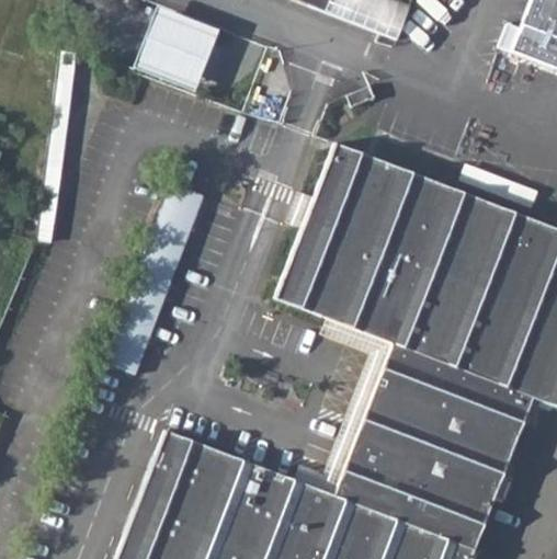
[(314,0),(313,4),(407,38),(420,1),(417,0),(314,0)]
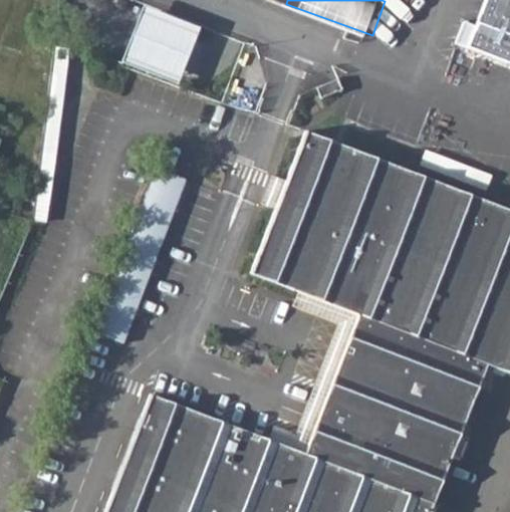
[(488,0),(472,45),(509,59),(509,0),(488,0)]
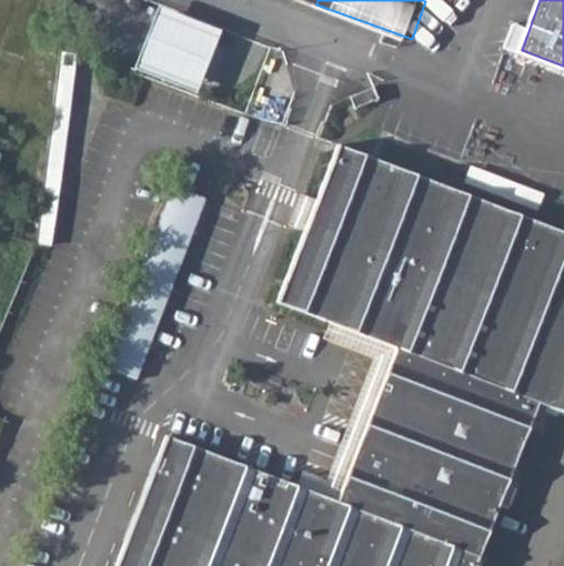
[(147,63),(197,81),(214,32),(165,13),(147,63)]
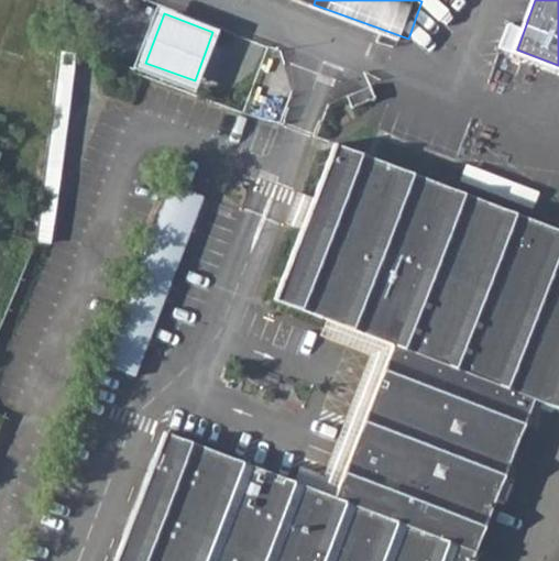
[(51,164),(62,166),(77,51),(65,50),(51,164)]
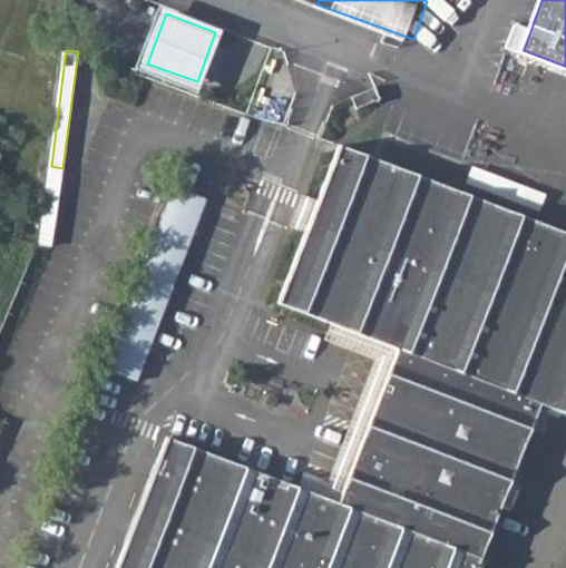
[(334,321),(402,346),(343,502),(314,492),(321,476),(309,471),(302,487),(171,437),(119,567),(478,567),(543,401),(565,410),(565,229),(374,157),(342,145),(321,199),(310,231),(283,301),(334,321)]
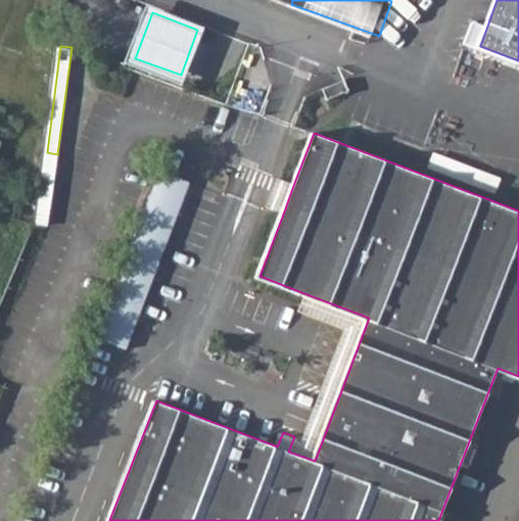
[(139,345),(190,176),(158,167),(106,336),(139,345)]
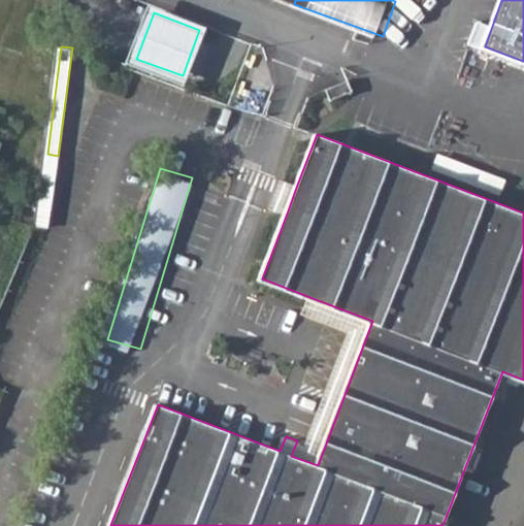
[(271,207),(287,214),(297,185),(283,178),(271,207)]
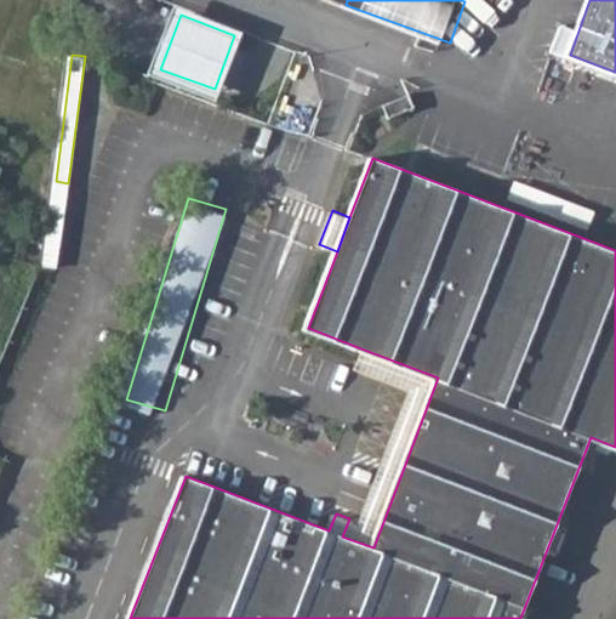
[(342,537),(374,547),(438,378),(364,350),(358,368),(414,390),(361,523),(349,518),(342,537)]
